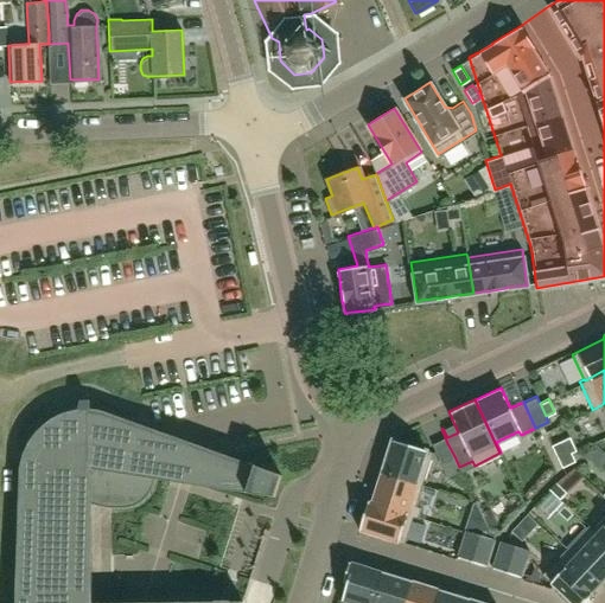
[(20,463),(14,602),(240,602),(242,600),(90,602),(89,501),(106,505),(115,506),(120,506),(123,506),(127,506),(131,505),(133,504),(137,502),(139,501),(141,499),(144,498),(146,494),(148,492),(150,489),(151,486),(152,483),(153,480),(153,476),(153,473),(153,470),(152,467),(151,463),(150,461),(147,457),(145,455),(142,453),(140,450),(138,449),(134,448),(141,425),(114,414),(110,411),(106,410),(101,409),(95,408),(90,408),(86,408),(81,408),(76,408),(71,409),(67,410),(62,412),(57,414),(52,416),(49,419),(44,422),(40,425),(37,429),(34,432),(31,436),(29,441),(26,446),(24,450),(23,455),(21,459),(20,463)]
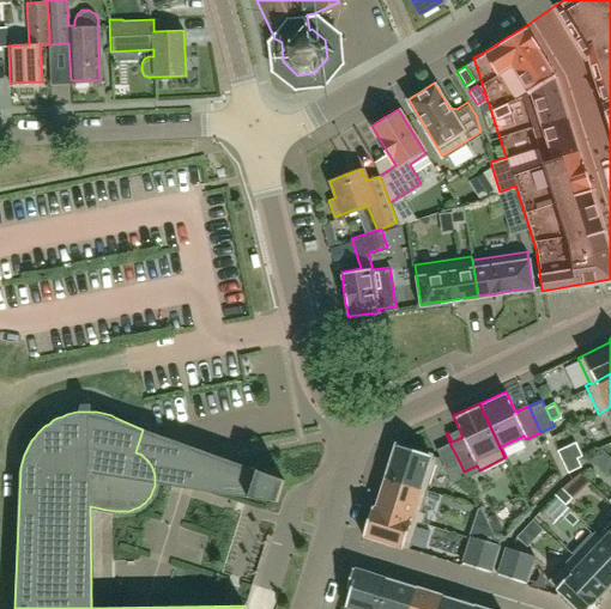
[(574,439),(556,449),(562,462),(581,454),(574,439)]
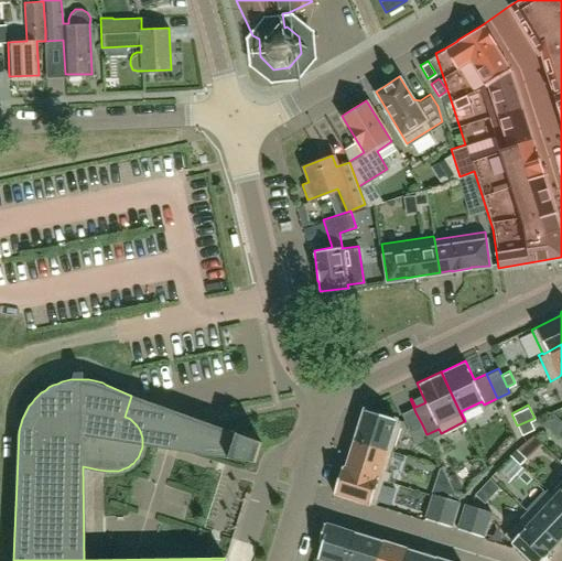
[(391,450),(401,419),(363,408),(354,438),(391,450)]
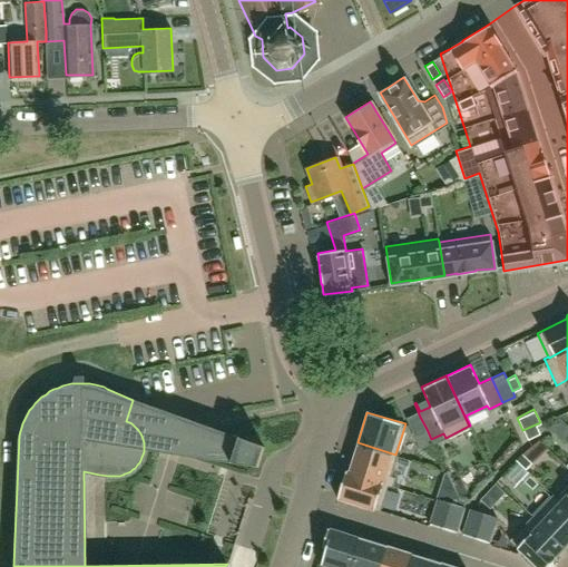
[(414,432),(426,428),(418,412),(408,418),(414,432)]
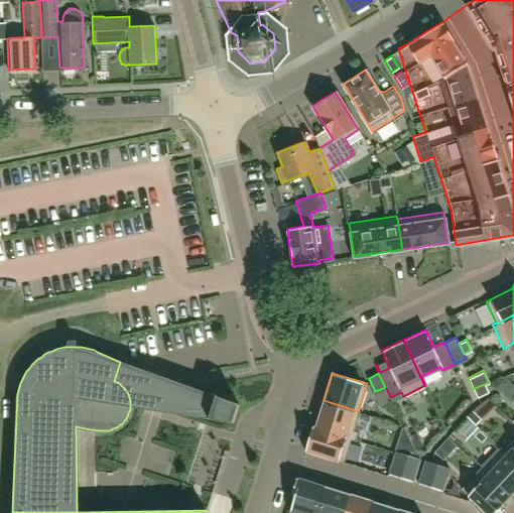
[(484,384),(473,389),(477,396),(487,392),(488,391),(484,384)]
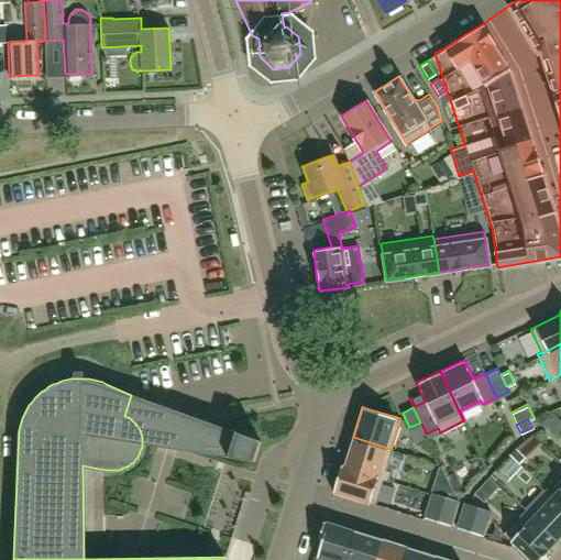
[(386,463),(391,449),(353,437),(344,464),(341,463),(340,464),(386,479),(389,470),(384,469),(385,465),(386,465),(387,463),(386,463)]
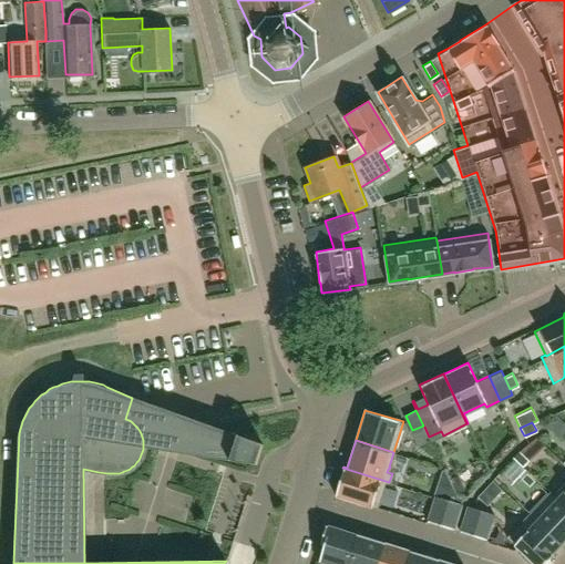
[(517,450),(512,457),(522,465),(527,459),(517,450)]
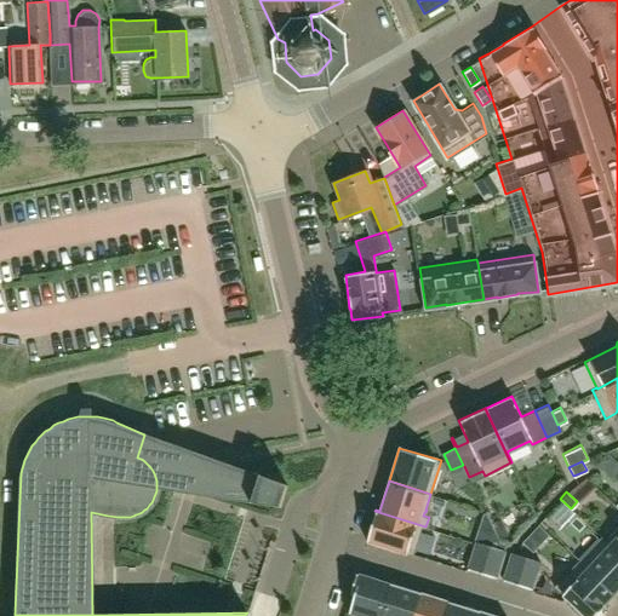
[(425,527),(375,511),(366,540),(412,554),(421,527),(425,528),(425,527)]
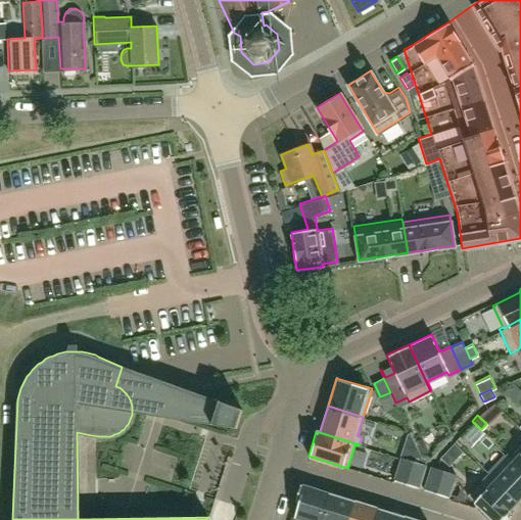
[(398,455),(424,464),(426,458),(421,457),(410,433),(406,432),(398,455)]
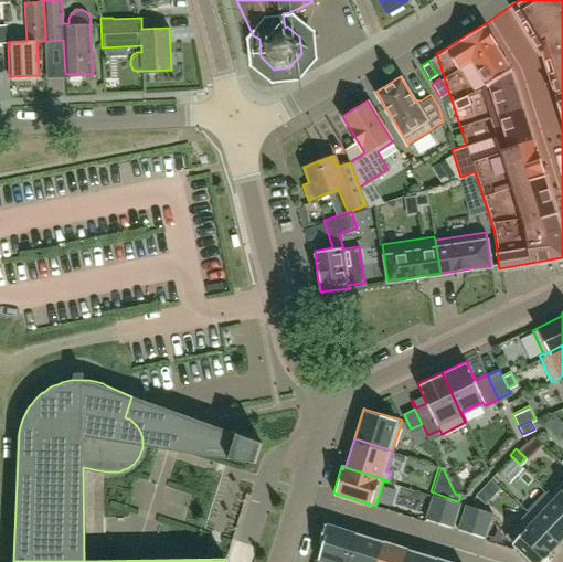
[(546,488),(546,489),(562,505),(562,478),(551,491),(546,488)]
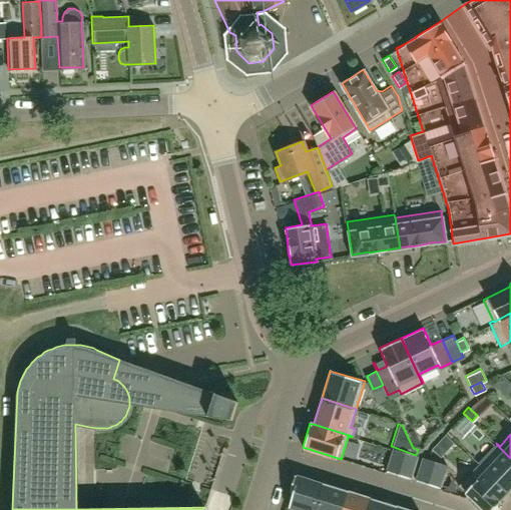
[(510,458),(496,444),(477,464),(506,492),(510,486),(510,458)]
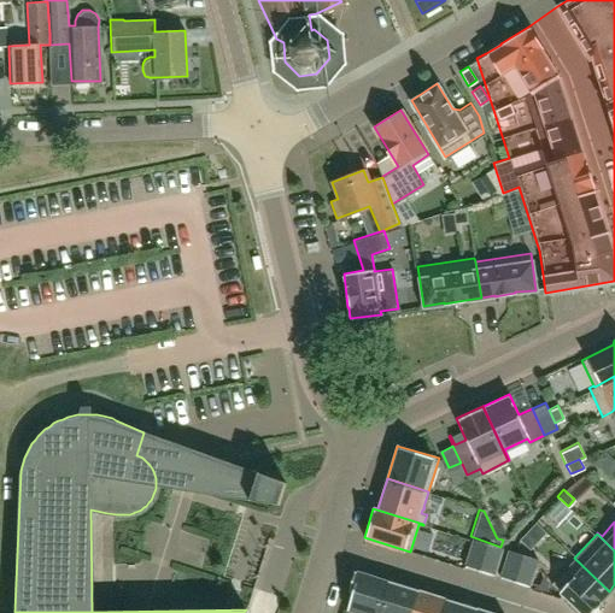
[(479,570),(487,542),(473,538),(464,565),(479,570)]
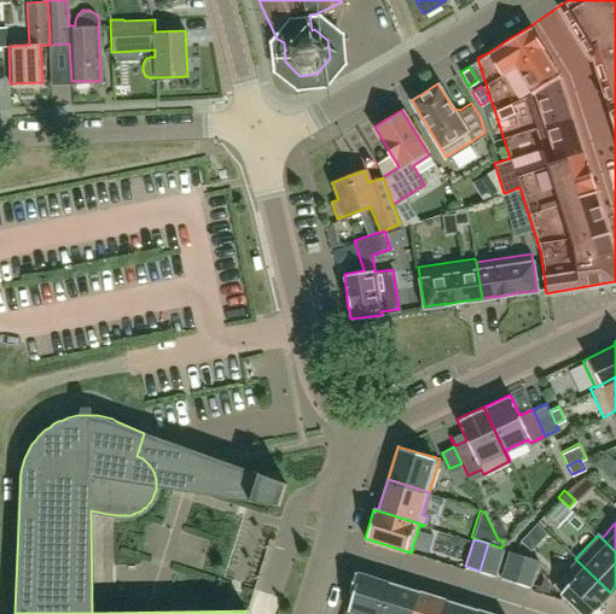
[(503,548),(488,543),(480,571),(493,576),(503,548)]
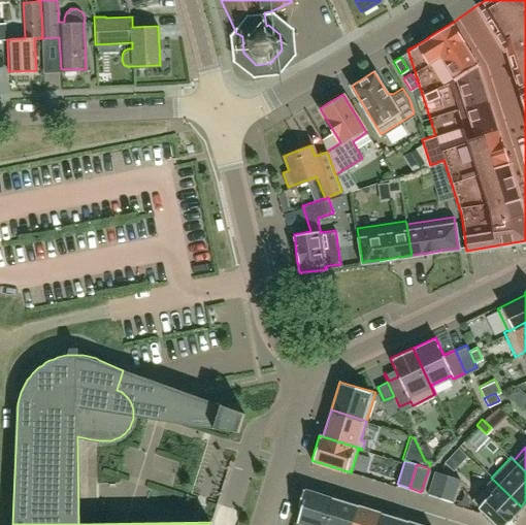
[(439,497),(447,473),(434,470),(427,494),(439,497)]
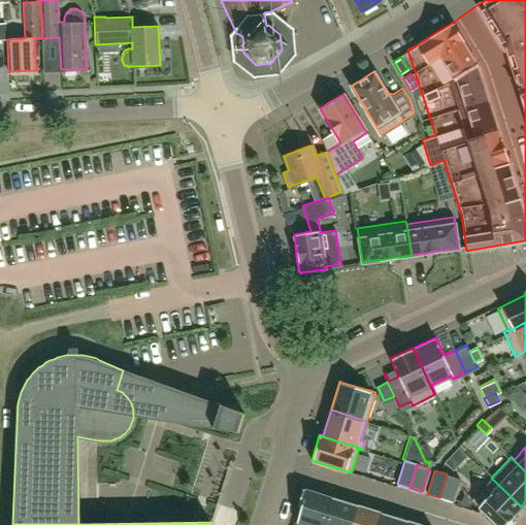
[(447,473),(439,497),(452,501),(459,478),(447,473)]
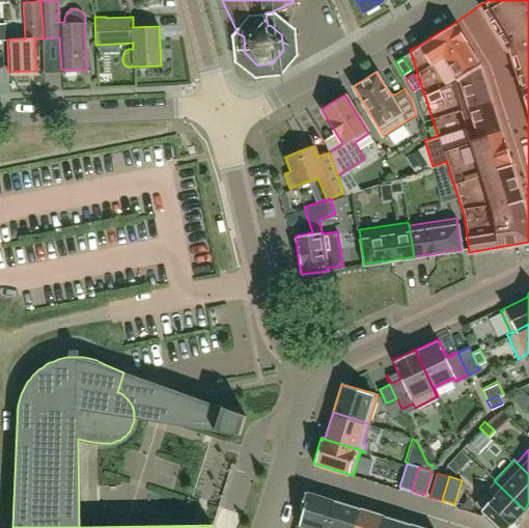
[(494,480),(473,502),(501,527),(506,527),(518,518),(517,517),(524,509),(494,480)]
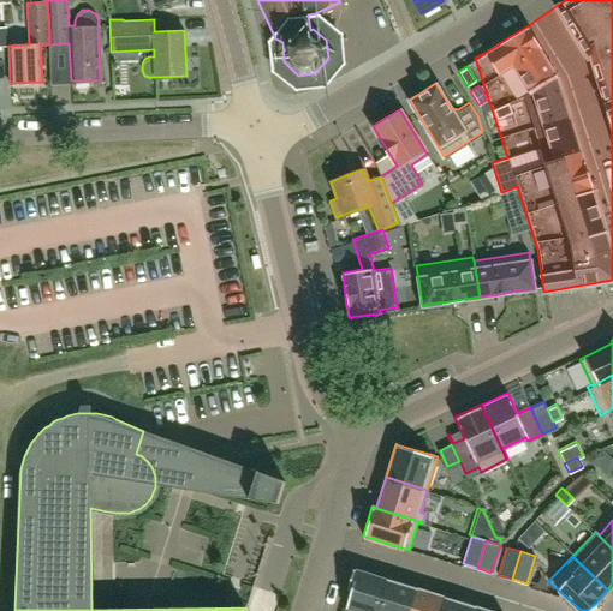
[(359,610),(376,610),(387,579),(373,574),(374,571),(358,567),(357,569),(353,568),(346,588),(351,589),(345,606),(359,610)]
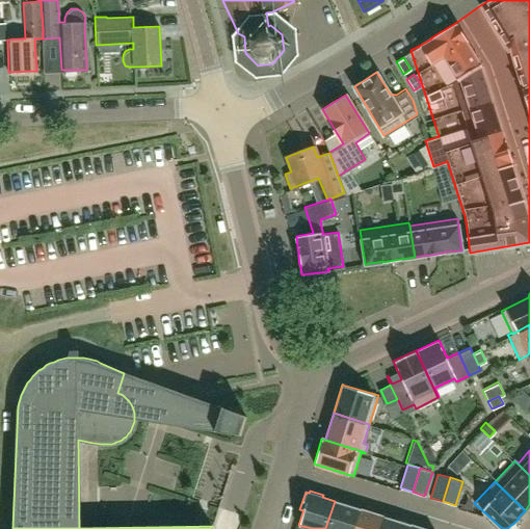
[(352,528),(360,508),(335,501),(325,528),(352,528)]
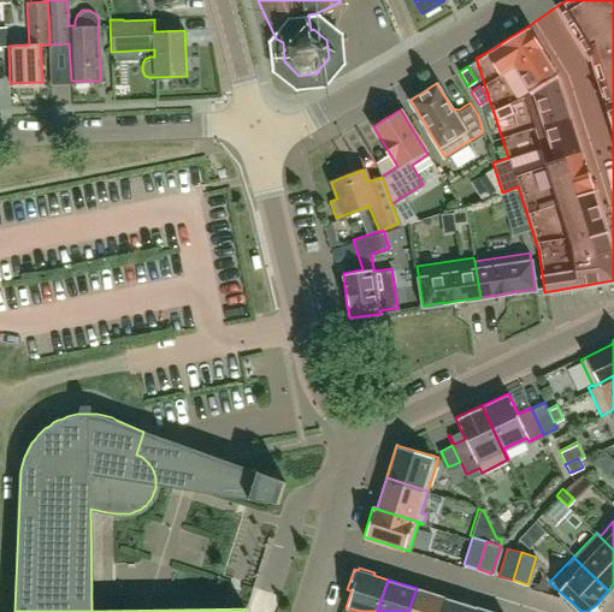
[(441,611),(446,598),(417,588),(408,611),(441,611)]
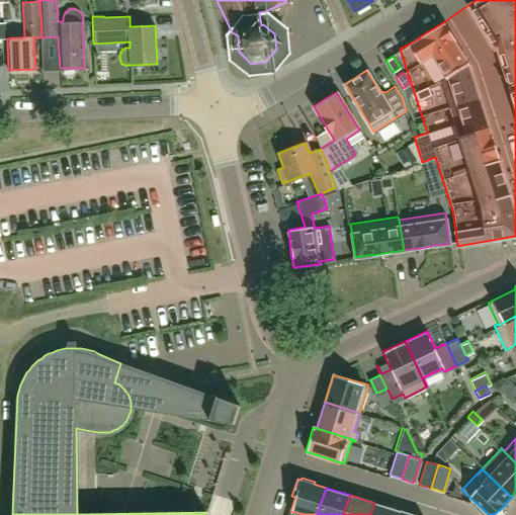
[(374,503),(370,514),(397,514),(399,510),(374,503)]
